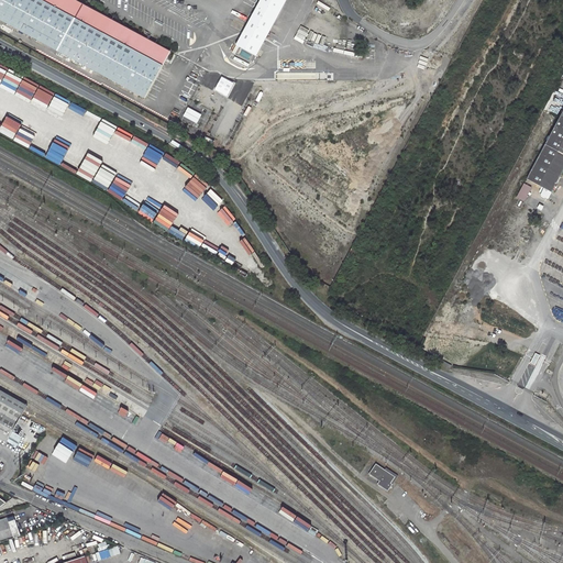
[(0,0),(0,20),(146,99),(172,52),(74,0),(0,0)]
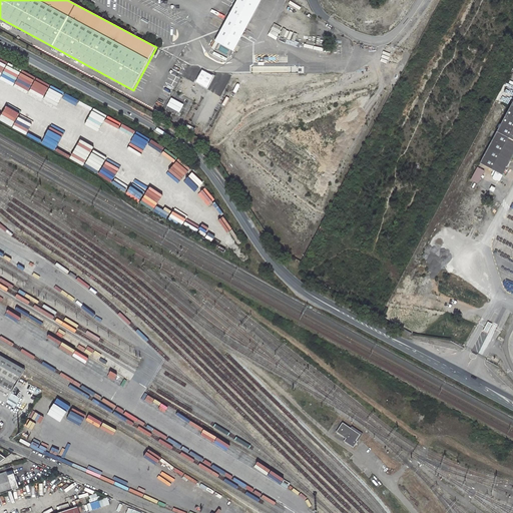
[(237,0),(216,41),(235,51),(261,0),(237,0)]
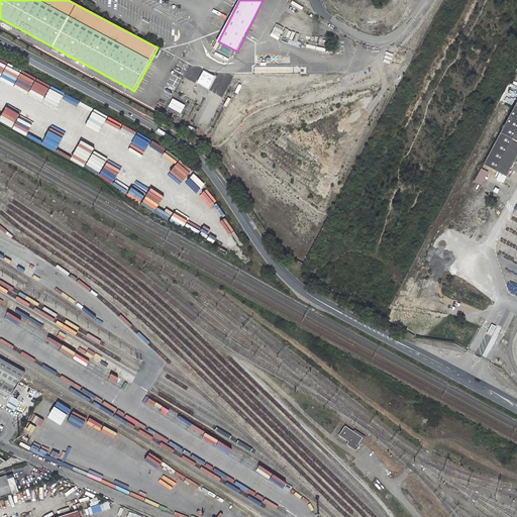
[(169,107),(182,113),(186,105),(173,99),(169,107)]
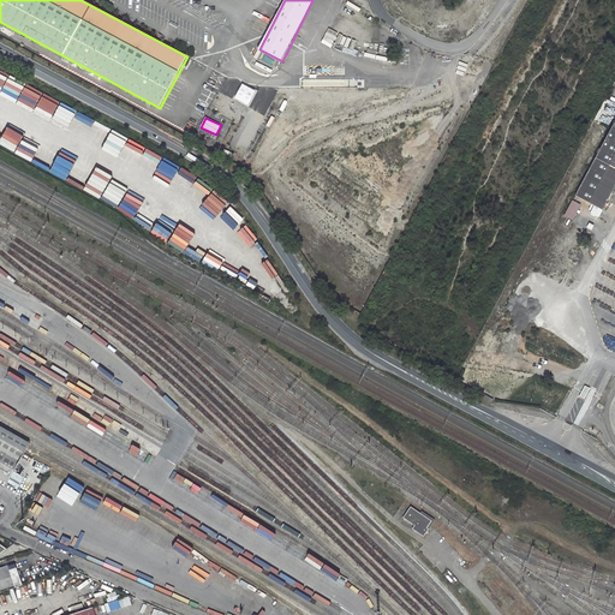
[(614,124),(577,197),(595,207),(603,212),(614,187),(614,124)]
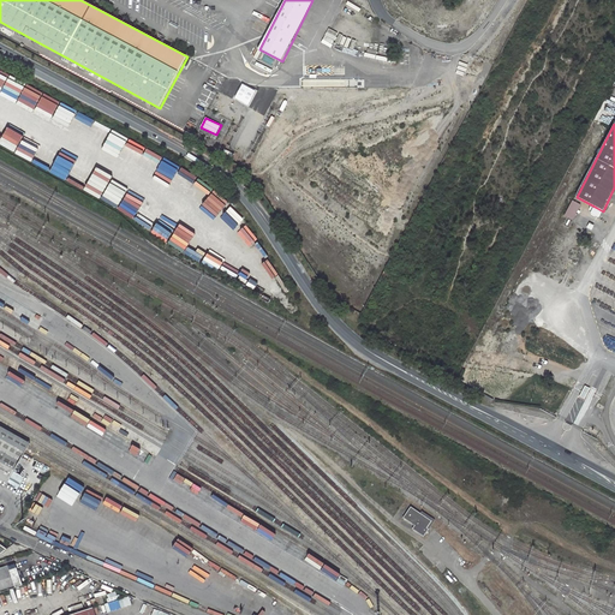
[(37,155),(43,139),(29,133),(25,143),(31,145),(29,151),(37,155)]
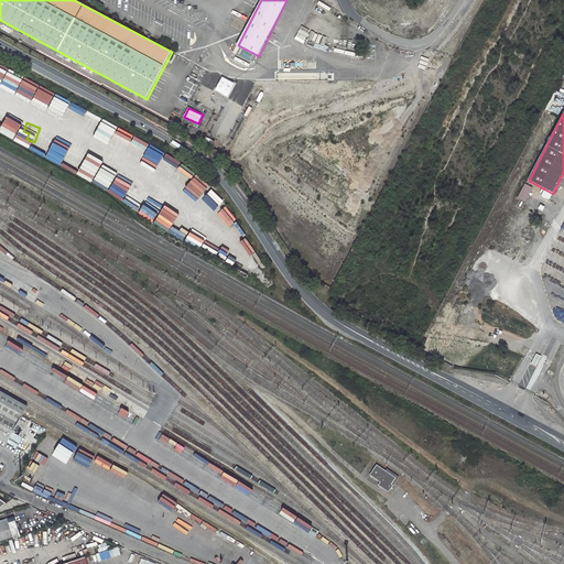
[(525,185),(519,198),(527,203),(533,190),(525,185)]
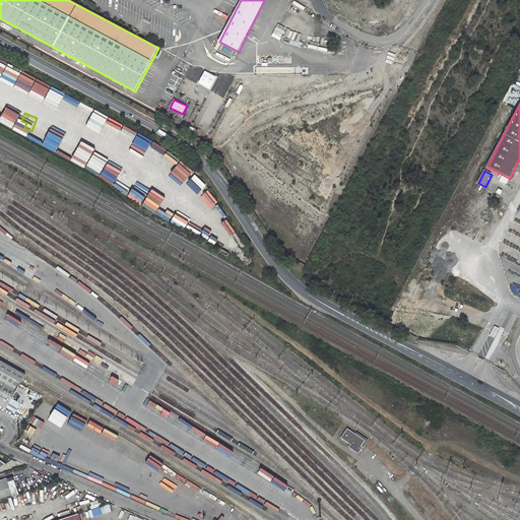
[(510,179),(503,175),(499,181),(506,185),(510,179)]
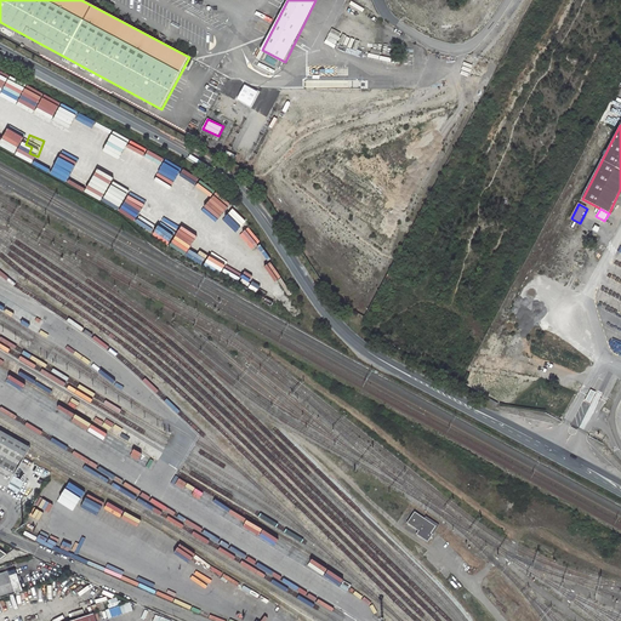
[(590,391),(585,400),(588,403),(594,393),(590,391)]
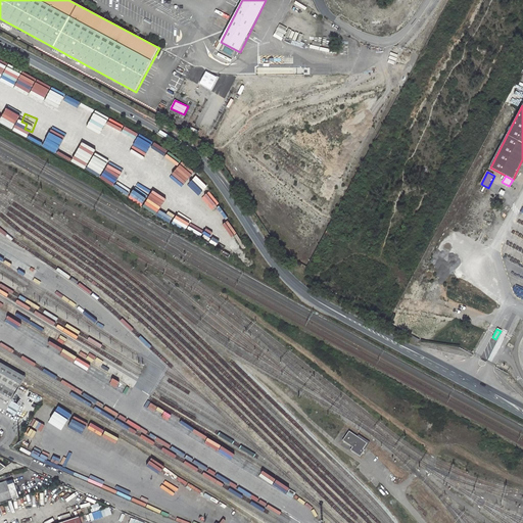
[(26,377),(0,362),(0,402),(8,408),(26,377)]
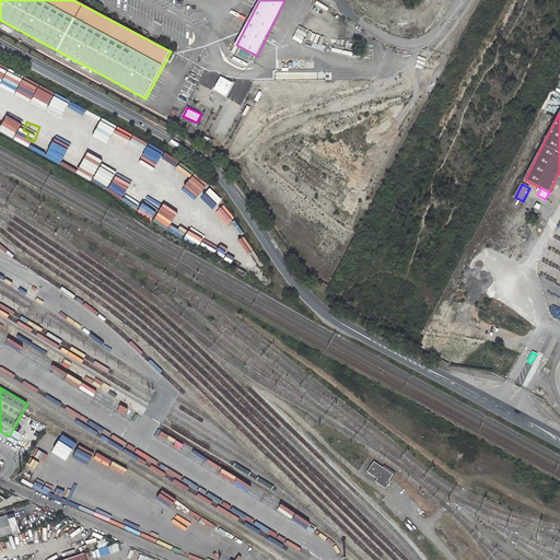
[(9,436),(0,431),(0,436),(7,441),(9,436)]
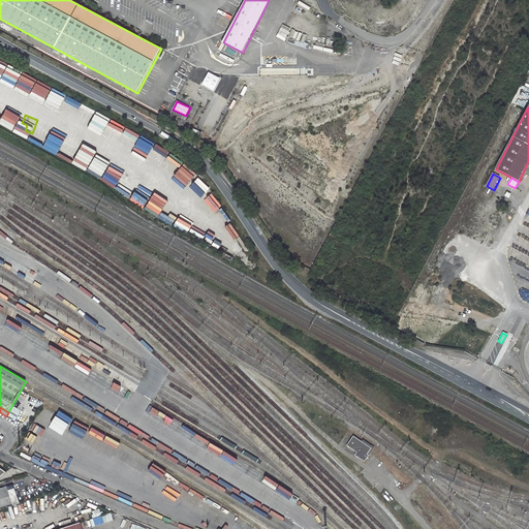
[(362,442),(353,437),(348,444),(358,450),(355,454),(366,461),(370,454),(369,453),(371,449),(362,442)]
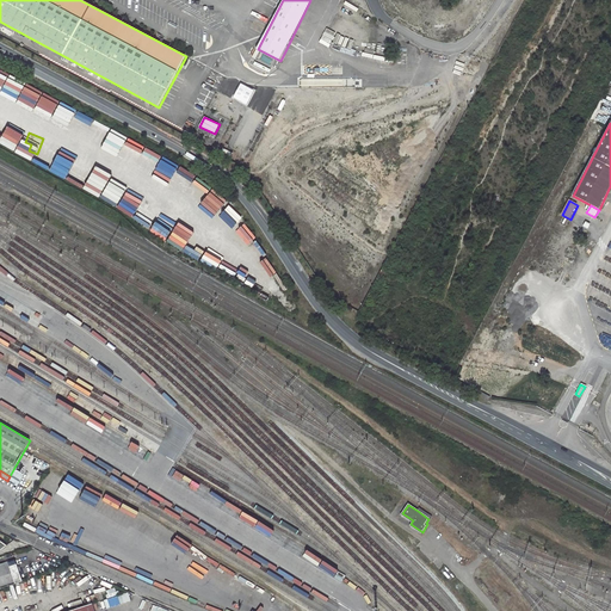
[(419,510),(418,511),(429,519),(426,523),(427,524),(432,518),(419,510)]
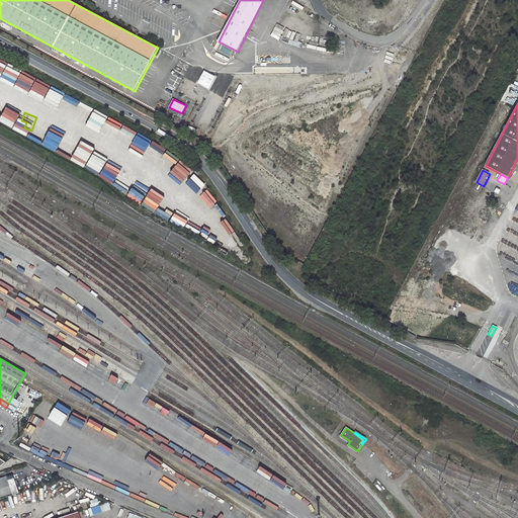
[(0,478),(0,499),(19,493),(12,473),(0,478)]
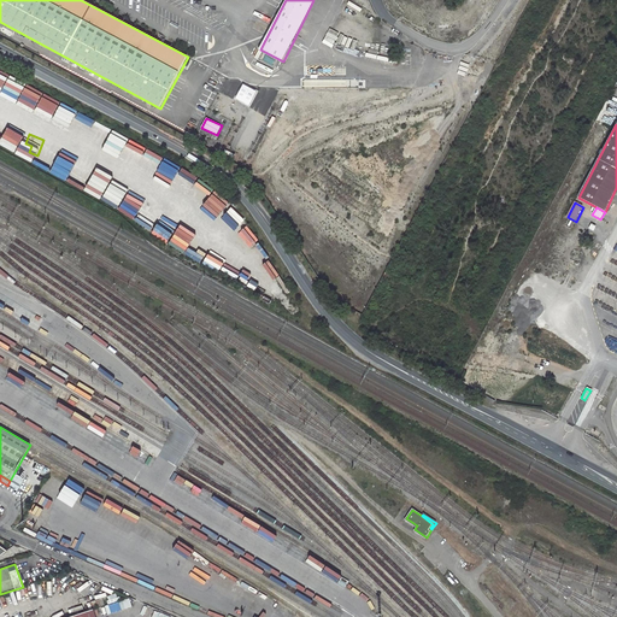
[(245,605),(260,615),(265,604),(250,595),(245,605)]
